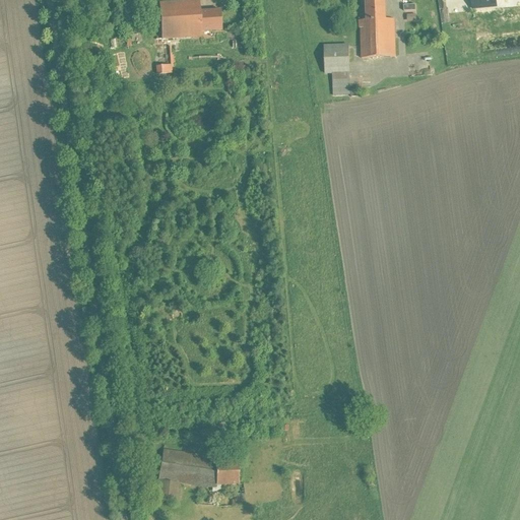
[(471,0),(471,14),(486,14),(486,1),(498,1),(498,0),(471,0)]
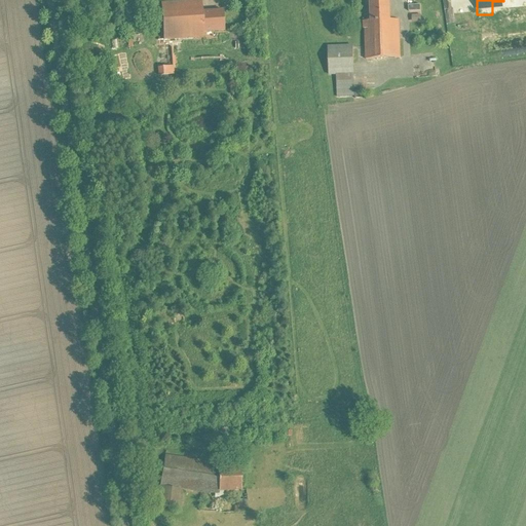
[(201,1),(161,3),(163,39),(202,38),(202,32),(224,31),(223,12),(201,13),(201,1)]
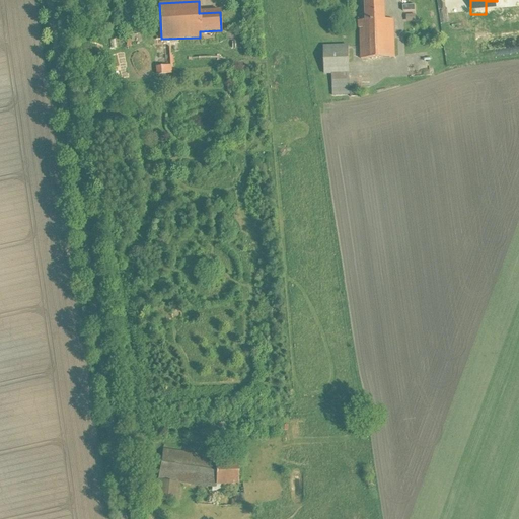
[(348,63),(393,61),(392,21),(382,21),(382,2),(362,2),(363,23),(356,23),(357,51),(323,52),(324,76),(331,76),(332,98),(349,98),(348,63)]
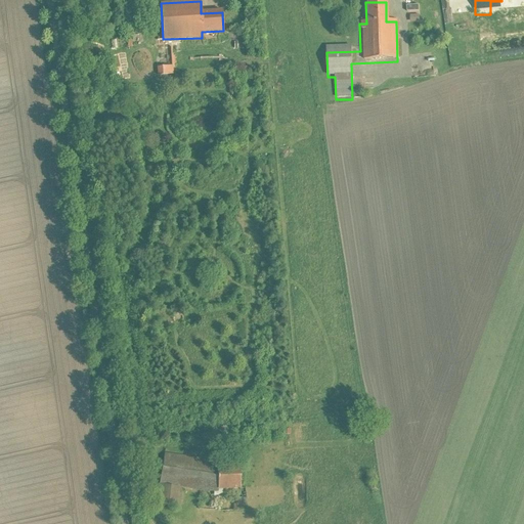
[(160,67),(160,76),(176,75),(175,66),(160,67)]
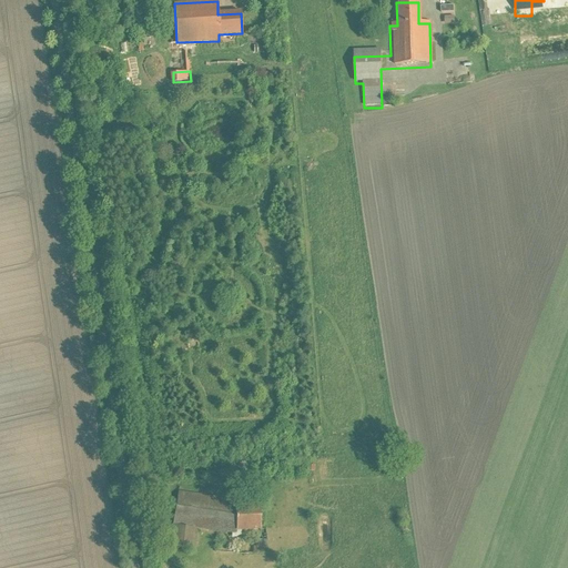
[(241,499),(182,492),(179,495),(171,547),(198,550),(200,530),(227,533),(265,529),(263,504),(240,504),(241,499)]
